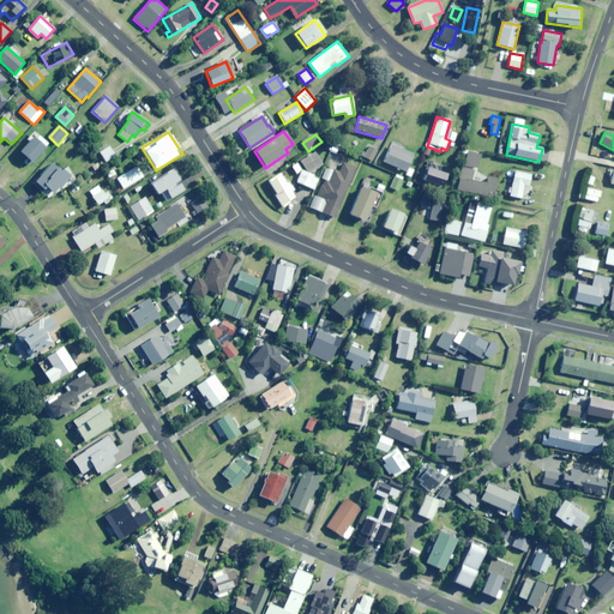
[(31,163),(46,148),(32,137),(19,152),(31,163)]
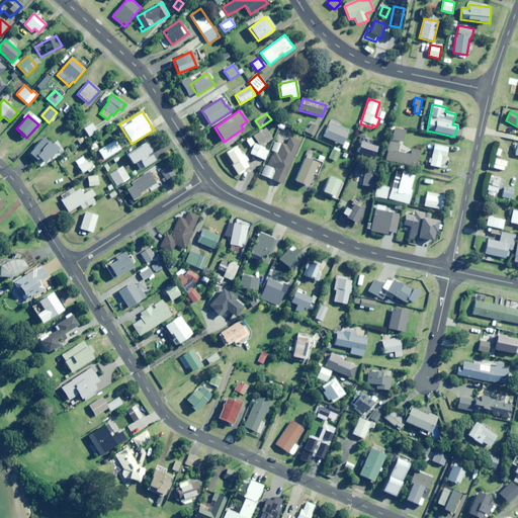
[(342,146),(349,131),(331,122),(324,137),(342,146)]
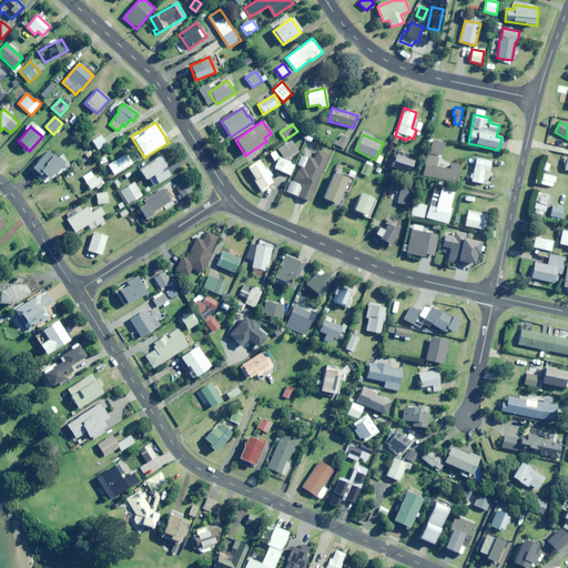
[(98,150),(107,144),(100,135),(92,141),(98,150)]
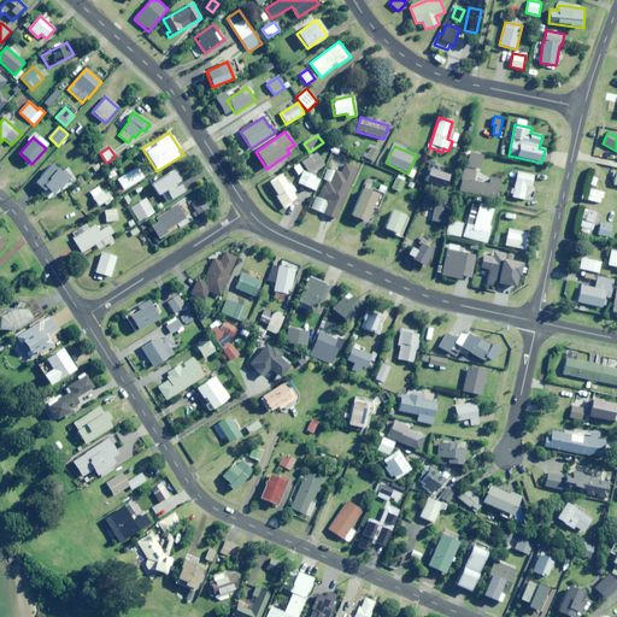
[(374,162),(380,151),(371,147),(365,158),(374,162)]
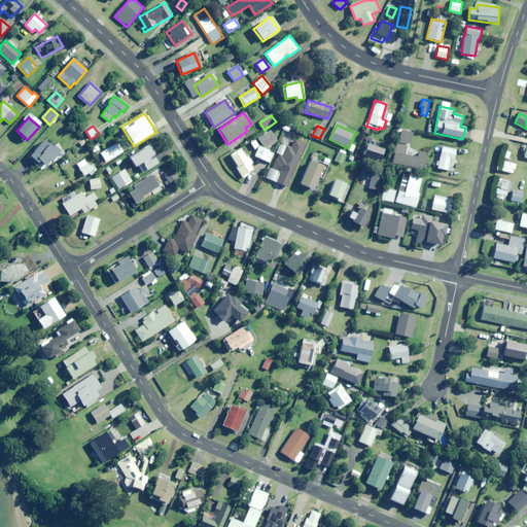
[(265,149),(276,140),(269,131),(257,139),(265,149)]
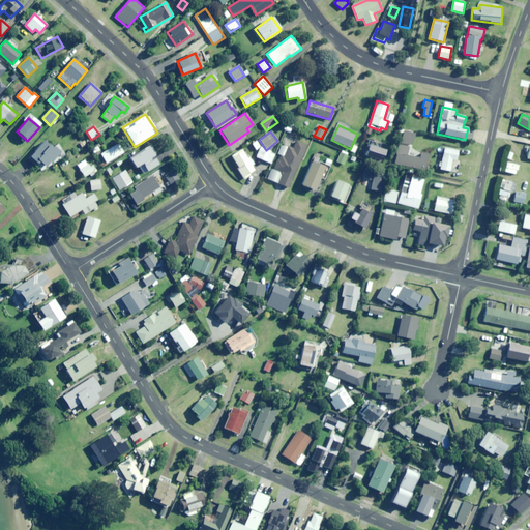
[(412,146),(415,134),(404,131),(401,143),(412,146)]
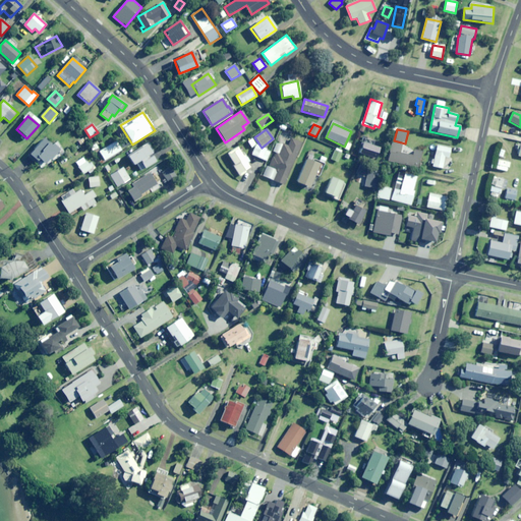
[(37,162),(39,160),(45,166),(59,151),(51,142),(49,143),(44,138),(29,155),(37,162)]
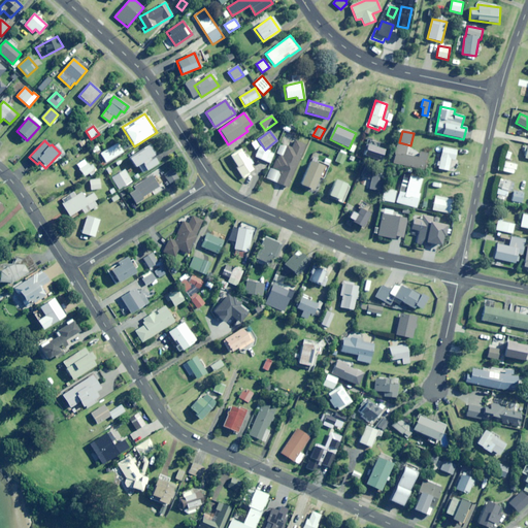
[(287,188),(307,145),(296,140),(292,149),(287,146),(282,156),(279,155),(272,169),(281,173),(276,183),(287,188)]
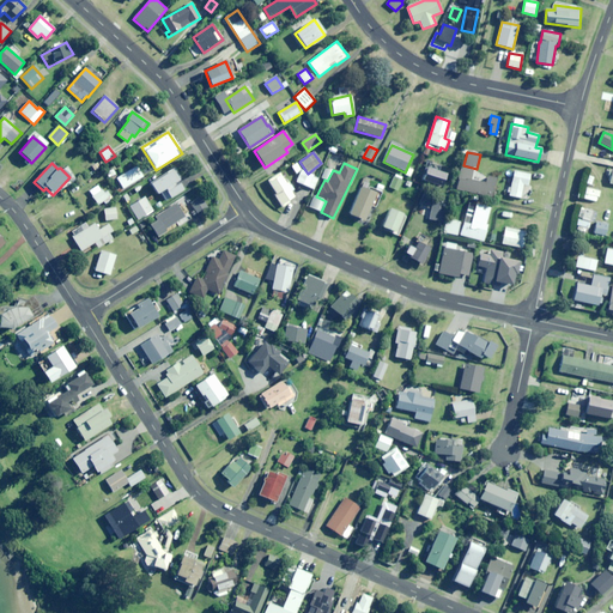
[(123,189),(145,176),(138,165),(116,178),(123,189)]
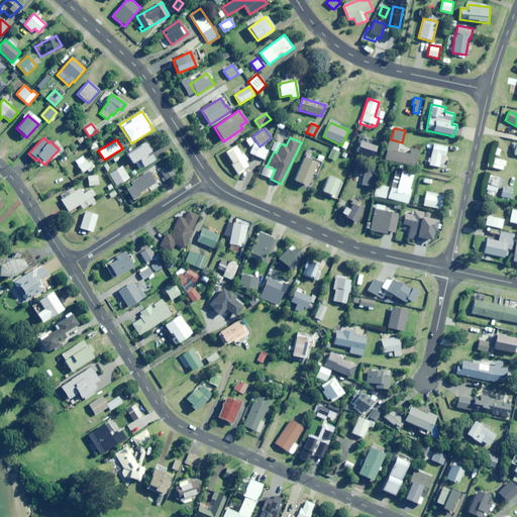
[(372,159),(376,146),(359,141),(355,153),(372,159)]
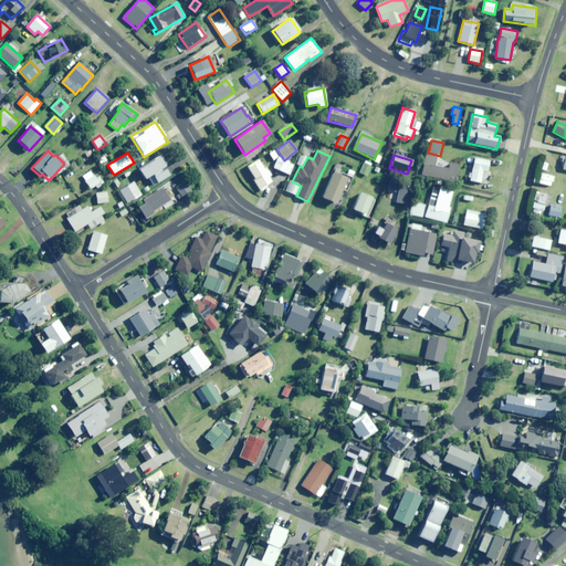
[(435,166),(437,157),(426,155),(421,175),(453,182),(458,165),(450,164),(449,169),(435,166)]
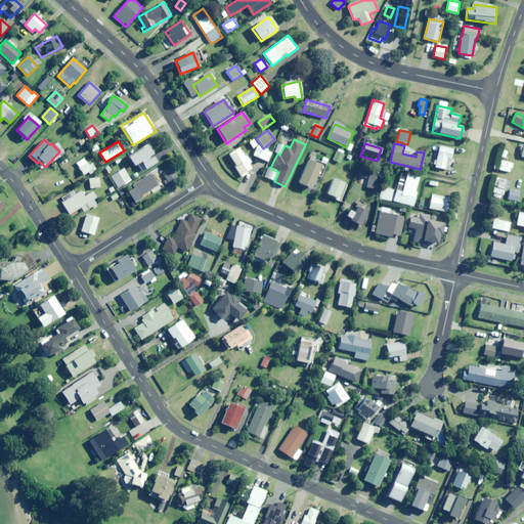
[(267,163),(272,153),(257,146),(253,156),(267,163)]
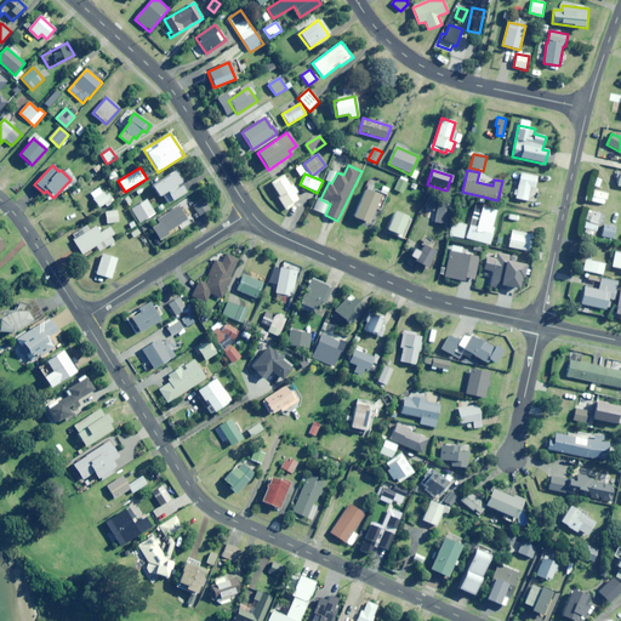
[(535,188),(537,177),(520,174),(516,199),(528,201),(530,187),(535,188)]
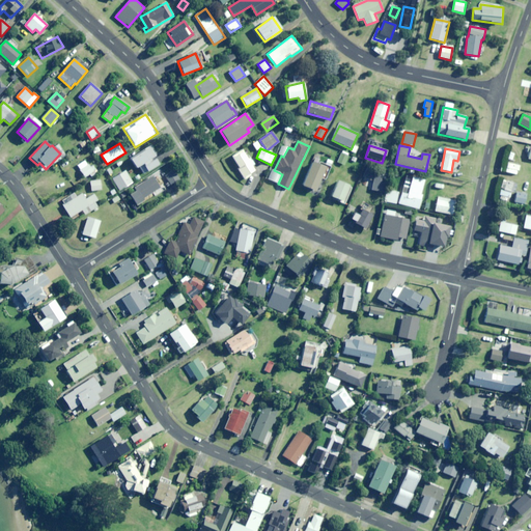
[(344,166),(350,152),(342,149),(337,163),(344,166)]
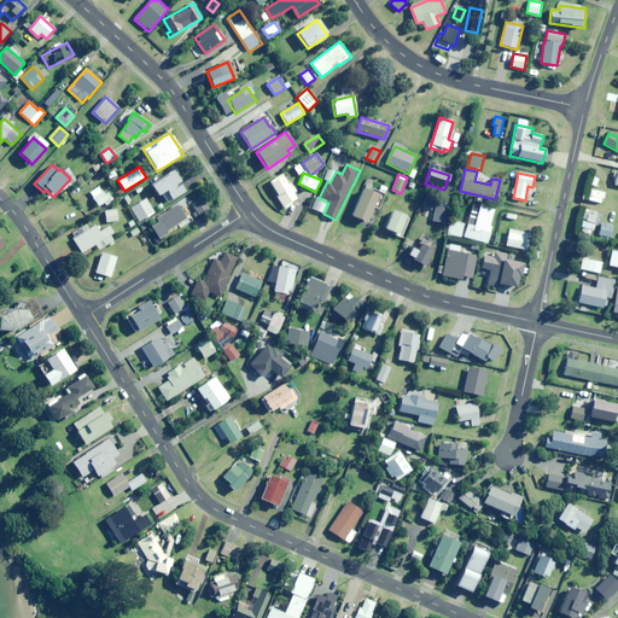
[(297,192),(291,182),(287,185),(281,175),(269,182),(278,196),(277,197),(284,209),(298,200),(293,194),(297,192)]
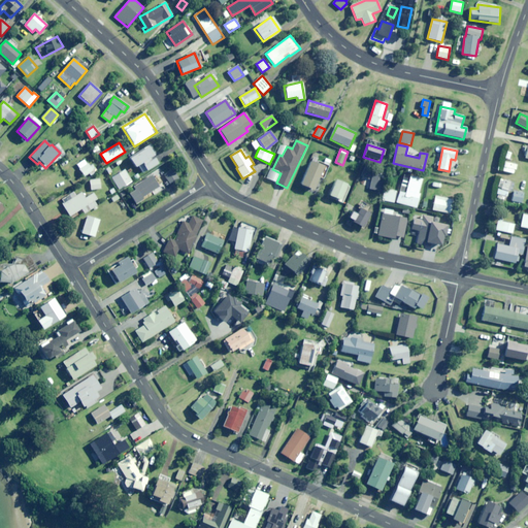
[(92,165),(89,167),(85,160),(76,165),(84,176),(90,173),(91,175),(96,171),(92,165)]
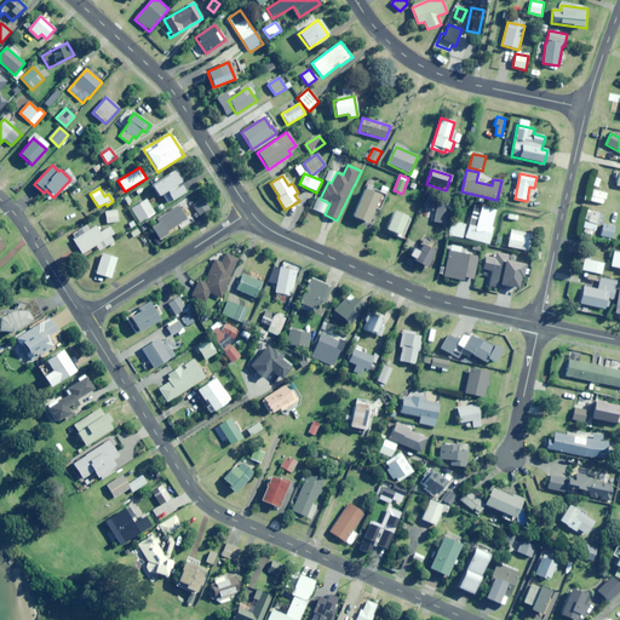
[(367,224),(380,196),(366,189),(352,217),(367,224)]
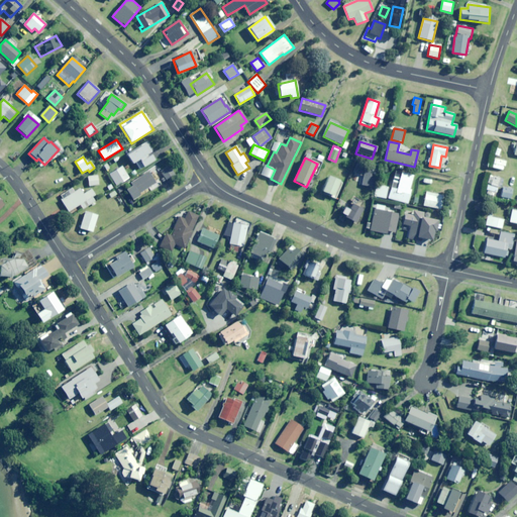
[(504,171),(506,162),(494,159),(492,168),(504,171)]
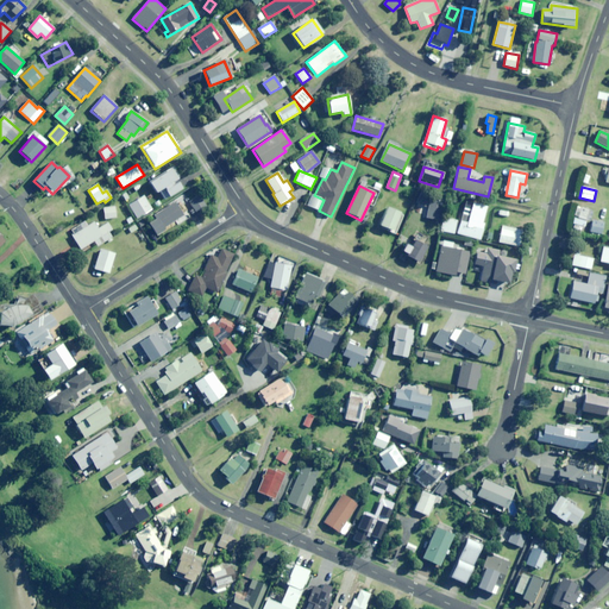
[(196,213),(207,207),(199,195),(189,202),(196,213)]
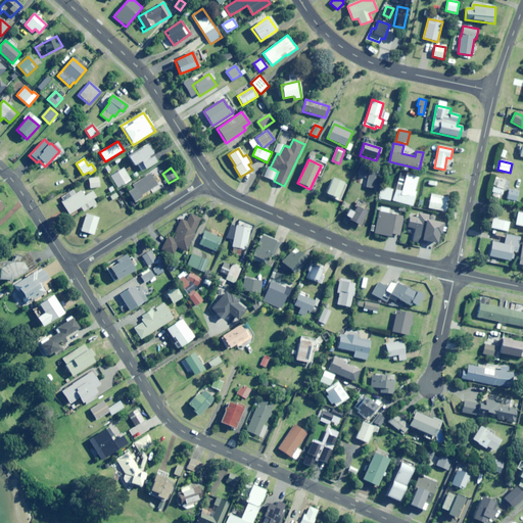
[(117,188),(131,180),(124,169),(110,177),(117,188)]
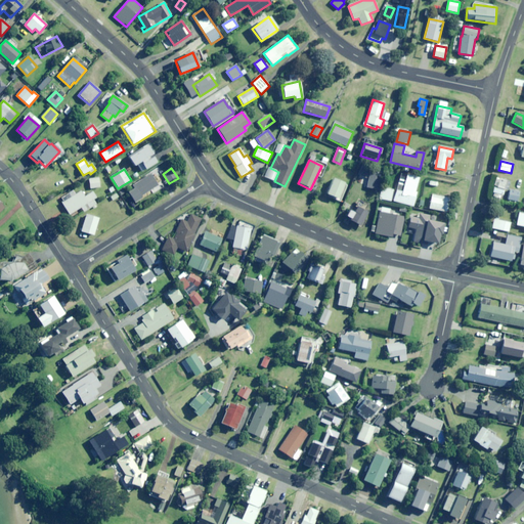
[(150,189),(162,181),(155,171),(132,186),(134,188),(128,192),(135,203),(140,199),(142,202),(154,193),(150,189)]
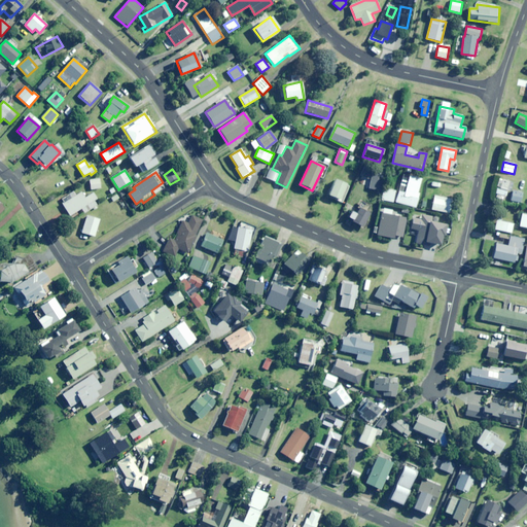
[(422,179),(403,174),(395,203),(416,208),(419,194),(418,194),(422,179)]
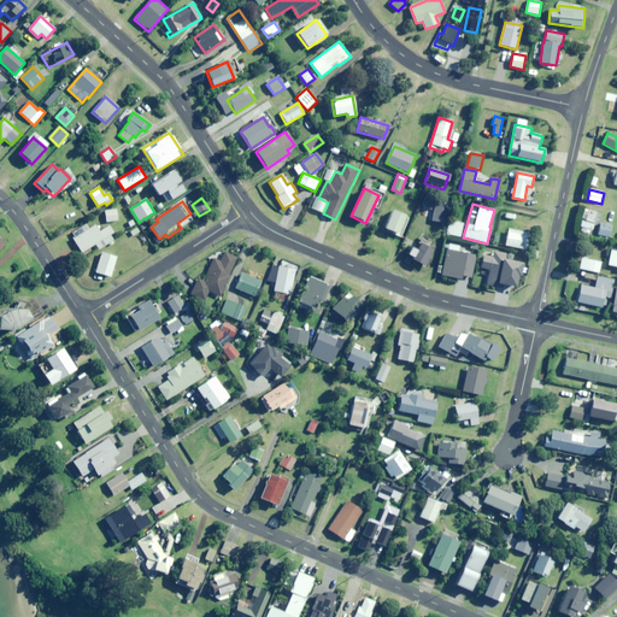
[(444,224),(447,207),(434,205),(432,221),(444,224)]
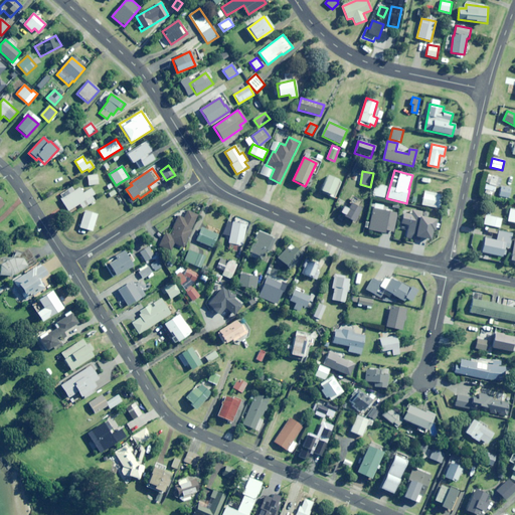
[(89,186),(99,184),(97,175),(87,176),(89,186)]
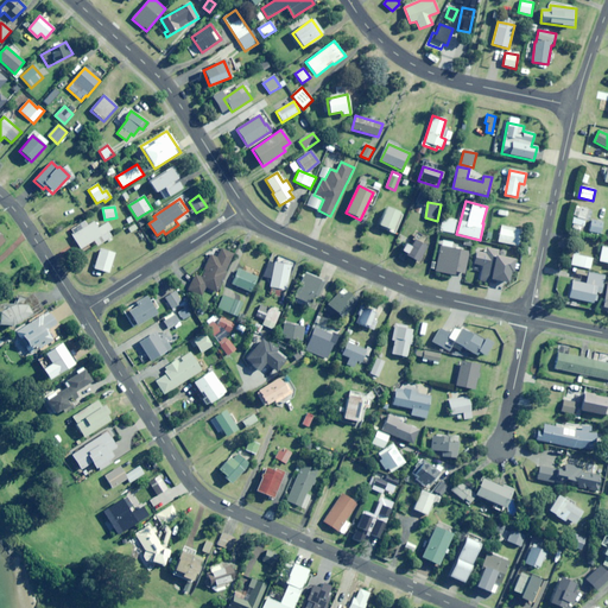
[(394,233),(403,215),(386,207),(378,226),(394,233)]
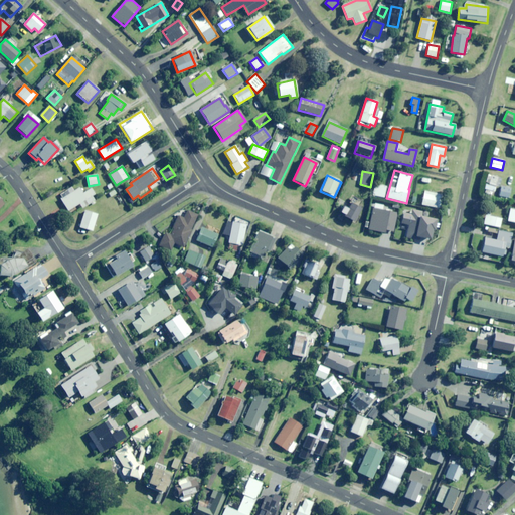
[(496,191),(500,178),(489,175),(483,193),(492,196),(494,190),(496,191)]
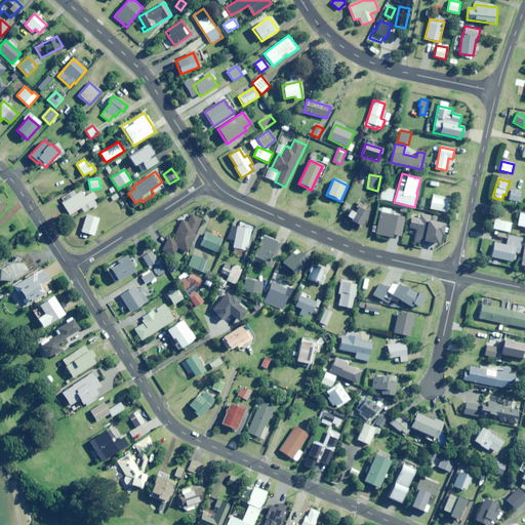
[(391,202),(394,190),(382,187),(379,199),(391,202)]
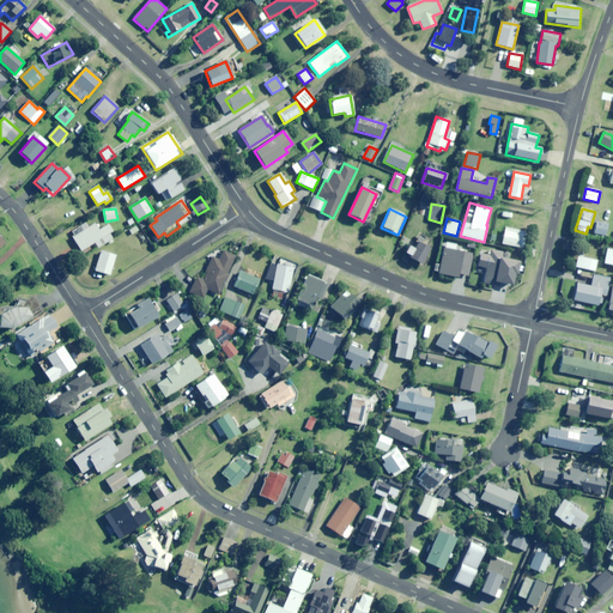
[(606,236),(608,225),(596,223),(594,234),(606,236)]
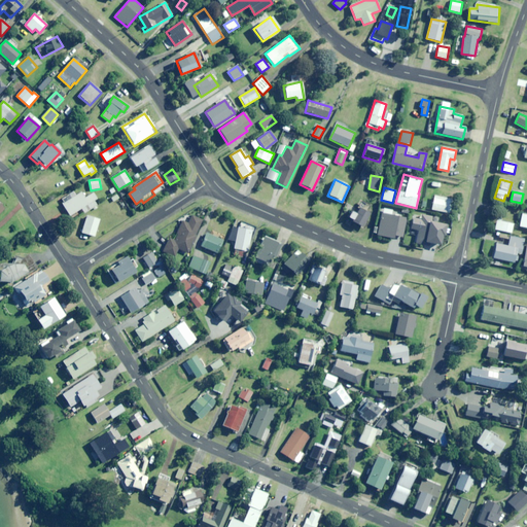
[(94,201),(97,199),(93,192),(84,198),(81,192),(62,205),(69,216),(81,209),(84,213),(97,206),(94,201)]
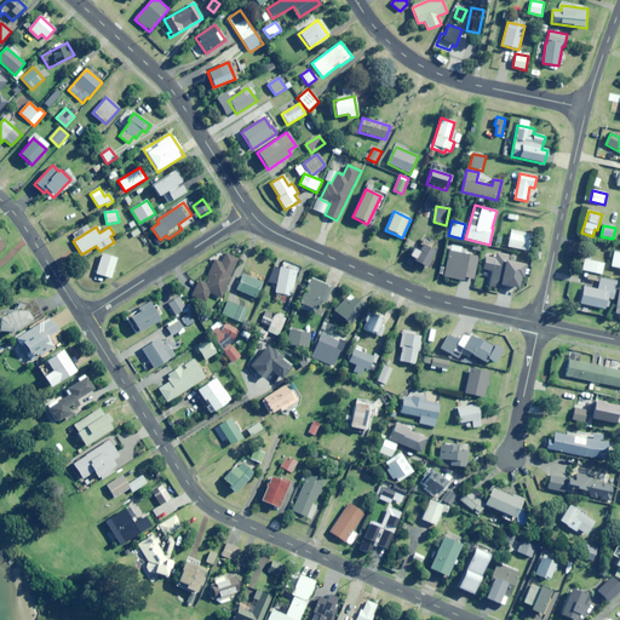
[(526,251),(529,235),(511,230),(507,247),(526,251)]
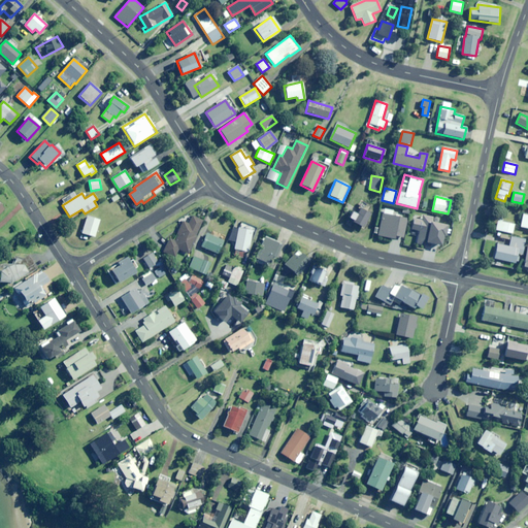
[(367,212),(369,208),(361,204),(352,223),(363,229),(370,215),(367,212)]
